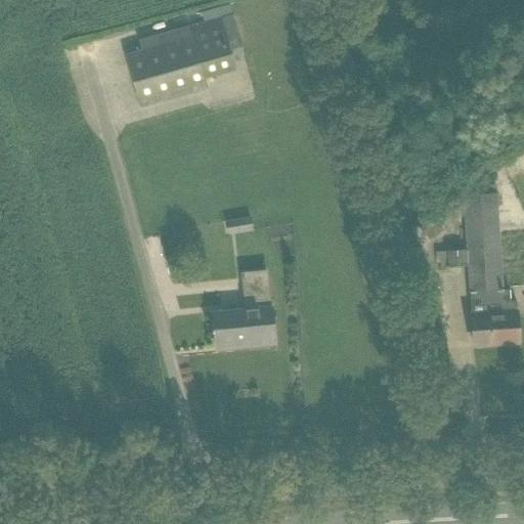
[(191,36),(125,55),(139,106),(207,88),(204,79),(234,72),(229,53),(223,33),(223,31),(219,18),(189,27),(191,36)]
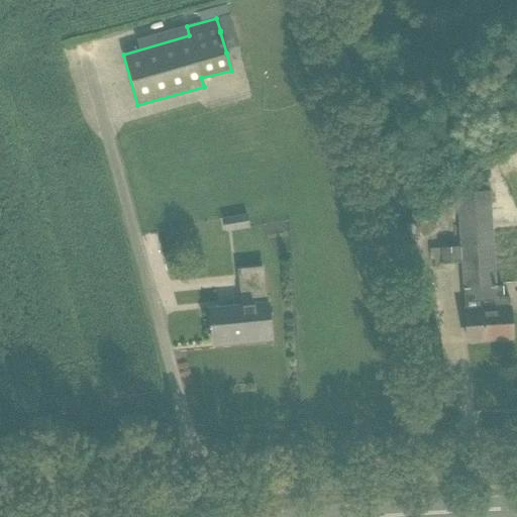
[(232,27),(220,30),(220,32),(226,53),(238,48),(232,29),(232,27)]
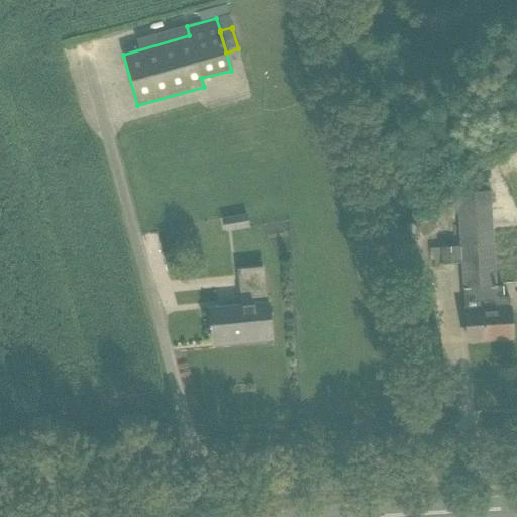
[(457,194),(459,228),(464,310),(463,310),(466,337),(490,336),(490,340),(511,339),(510,319),(508,298),(502,298),(503,288),(495,289),(488,193),(457,194)]
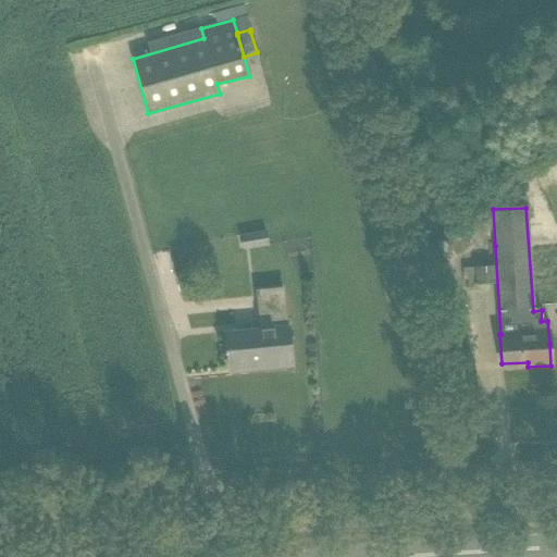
[(267,231),(254,233),(257,248),(270,246),(267,231)]
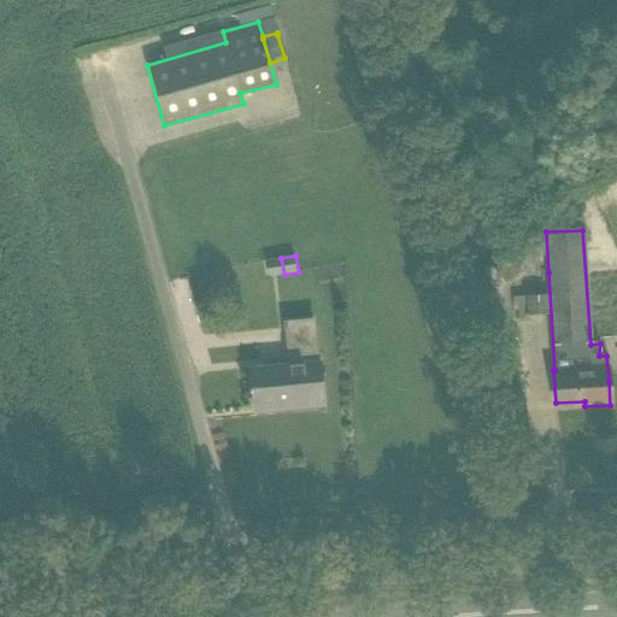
[(283,404),(283,410),(323,406),(321,382),(315,325),(285,329),(288,365),(250,369),(253,407),(283,404)]
